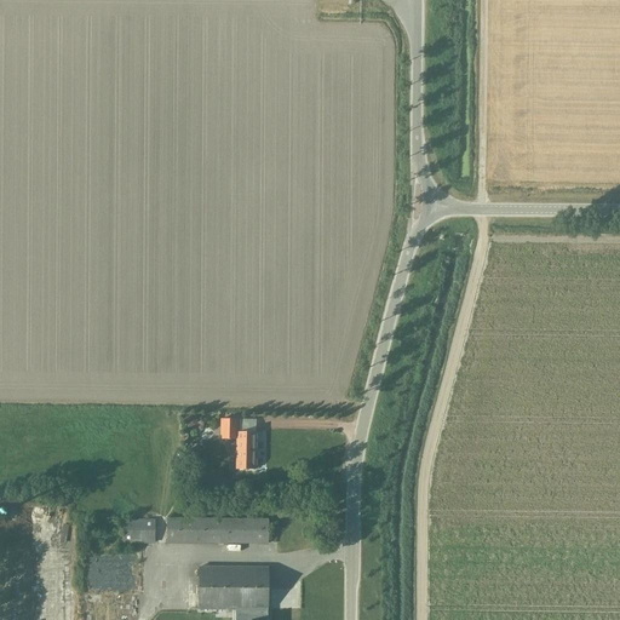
[(237,419),(220,419),(220,438),(236,438),(236,451),(254,451),(254,434),(256,434),(256,432),(237,432),(237,419)]
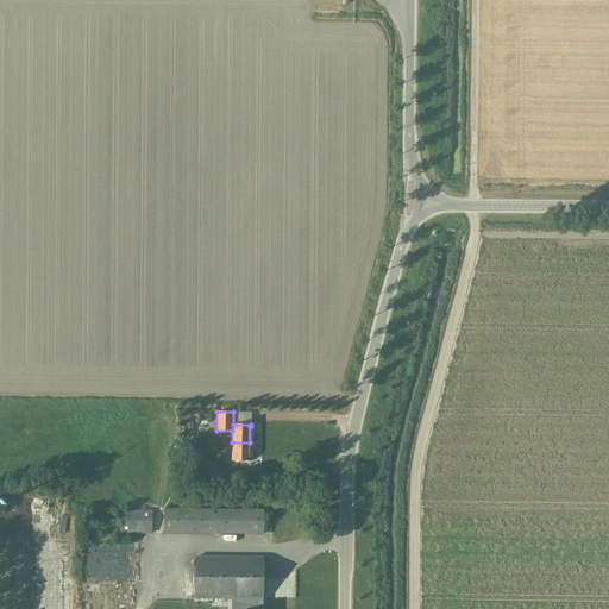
[(250,443),(232,443),(232,459),(232,460),(250,460),(250,459),(250,443)]
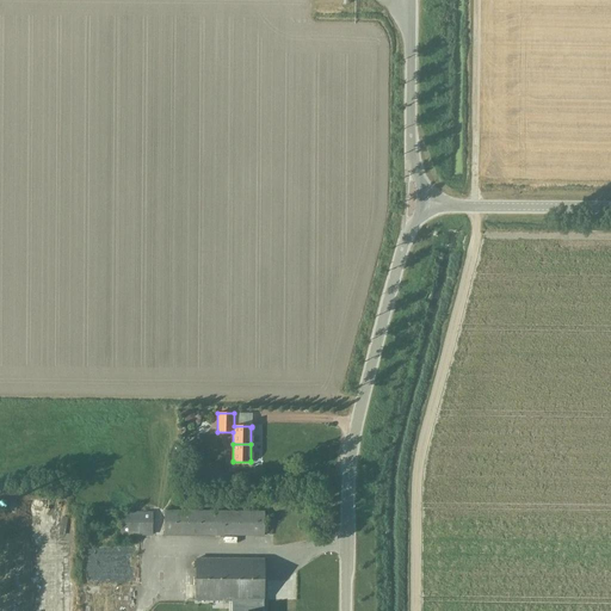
[(264,536),(265,511),(164,510),(164,535),(264,536)]
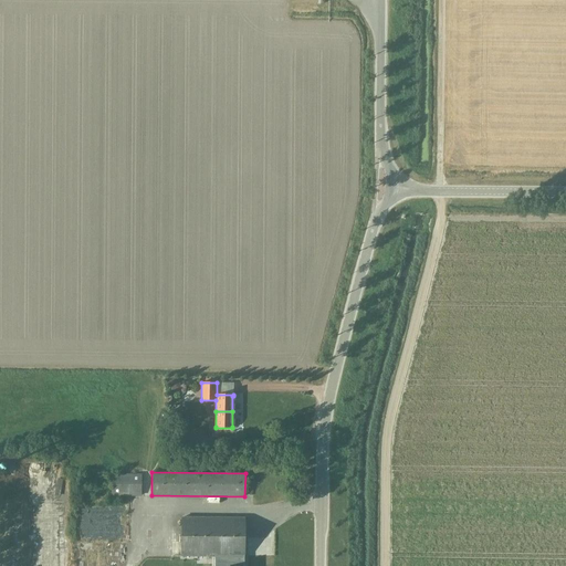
[(142,496),(142,473),(112,473),(112,495),(142,496)]
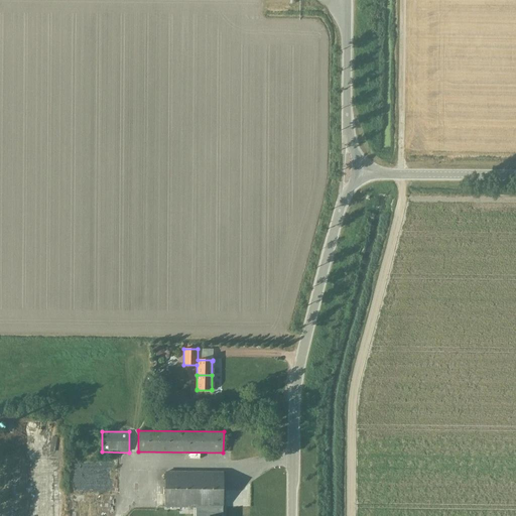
[(165,472),(165,507),(206,507),(220,507),(223,507),(223,472),(165,472)]
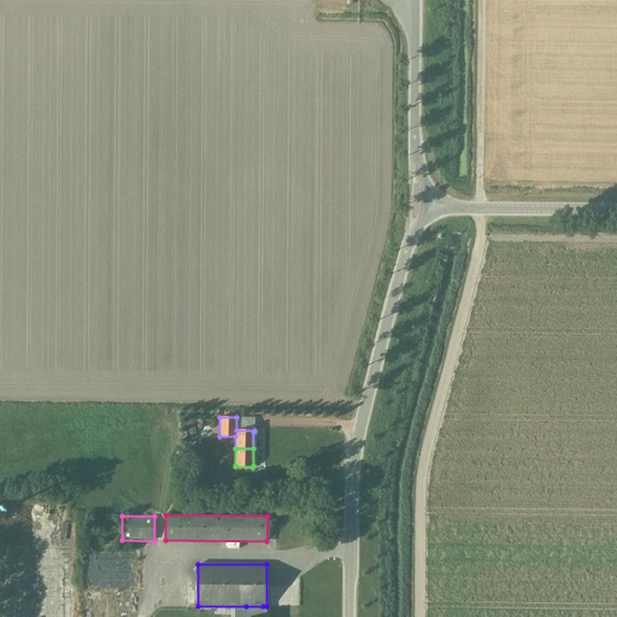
[(263,616),(263,606),(246,606),(245,616),(263,616)]
